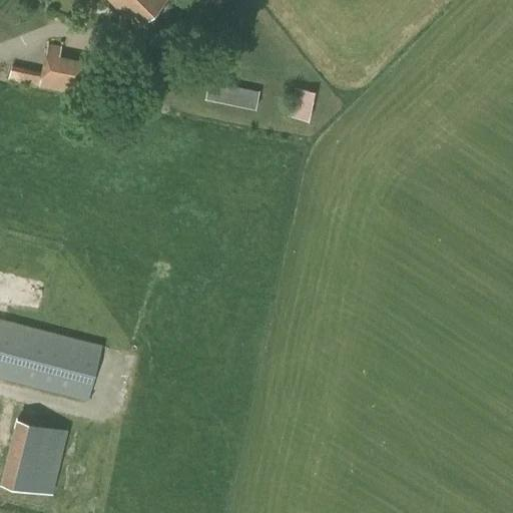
[(160,0),(111,0),(136,24),(160,0)]
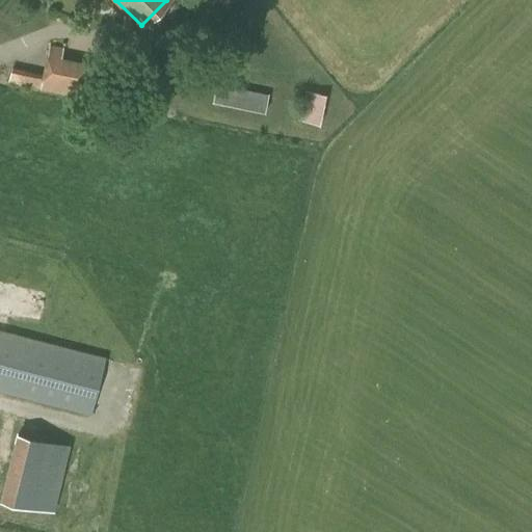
[(38,88),(38,87),(78,96),(88,53),(49,44),(42,71),(11,65),(8,81),(38,88)]
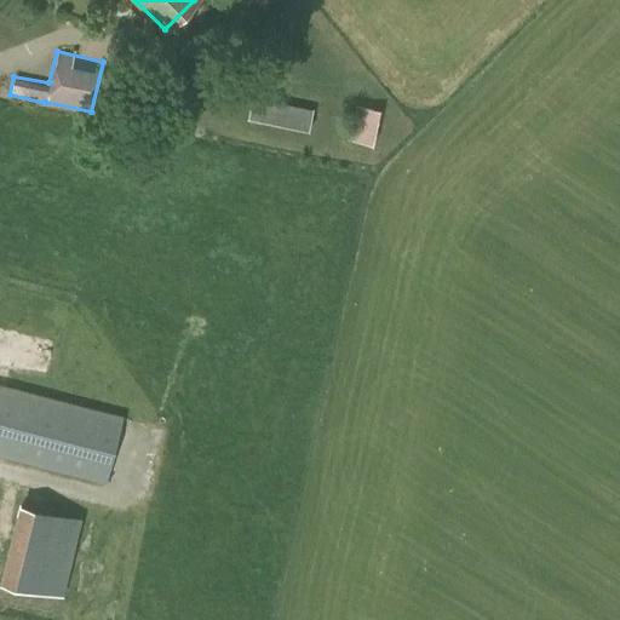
[(115,64),(113,78),(139,82),(142,69),(115,64)]
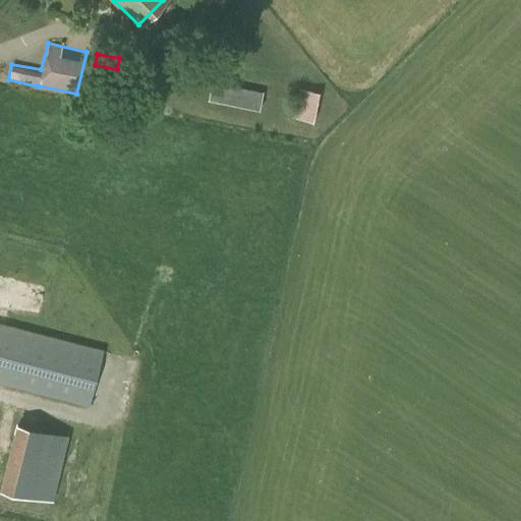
[(212,82),(209,98),(259,108),(263,93),(212,82)]
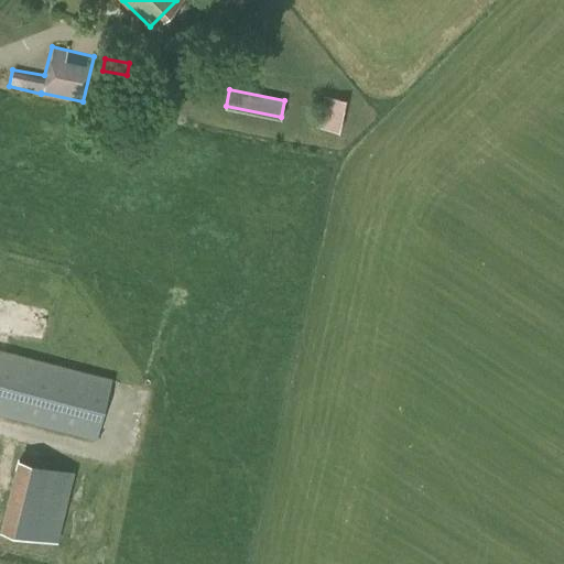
[(317,125),(339,129),(345,100),(324,96),(317,125)]
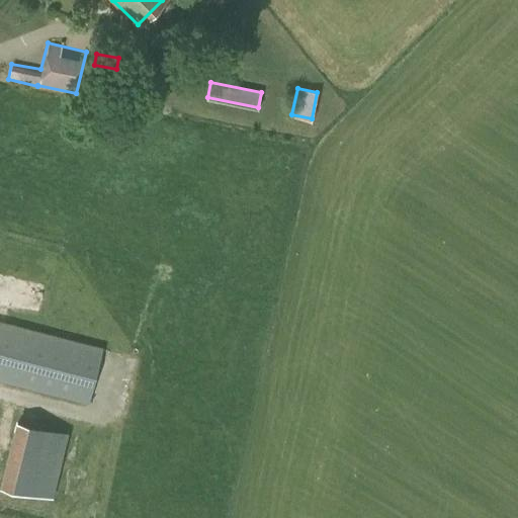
[(0,379),(89,403),(103,347),(0,320),(0,379)]
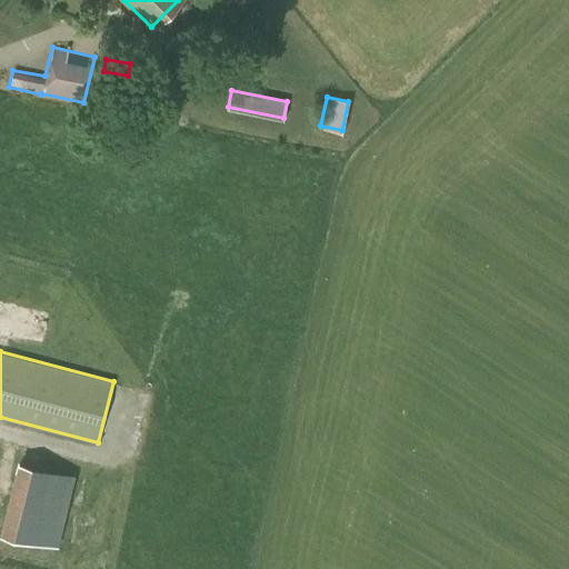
[(0,532),(56,547),(75,475),(18,461),(0,532)]
